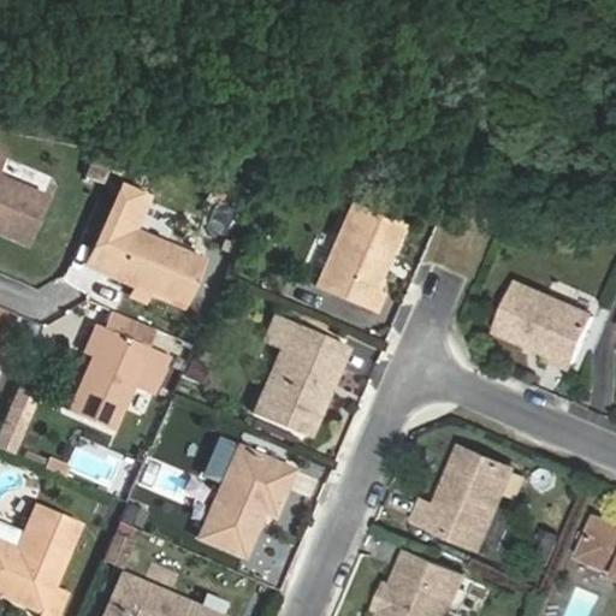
[(87,173),(105,179),(111,159),(94,153),(87,173)]
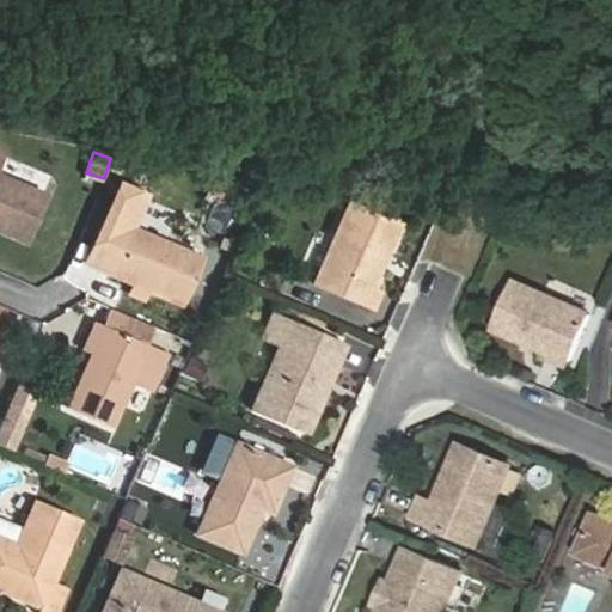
[(0,228),(29,242),(47,196),(0,176),(0,169),(5,157),(0,154),(0,228)]
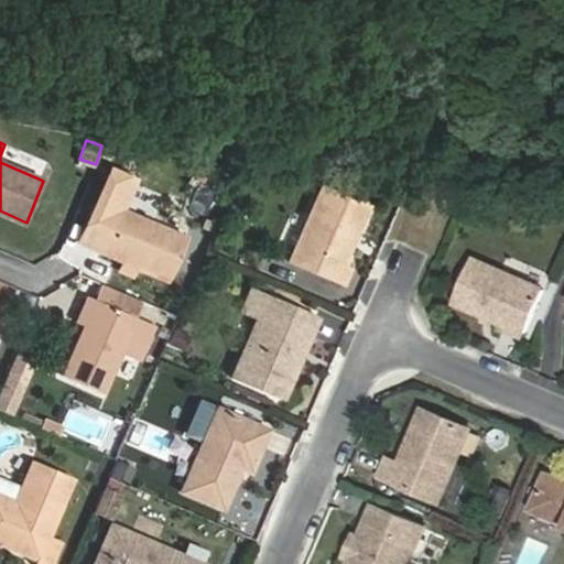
[(344,264),(369,205),(323,185),(290,262),(344,285),(350,268),(344,264)]
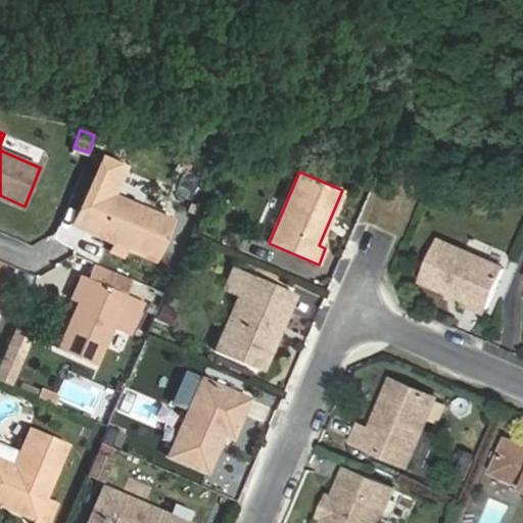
[(158,256),(174,222),(112,195),(97,231),(158,256)]
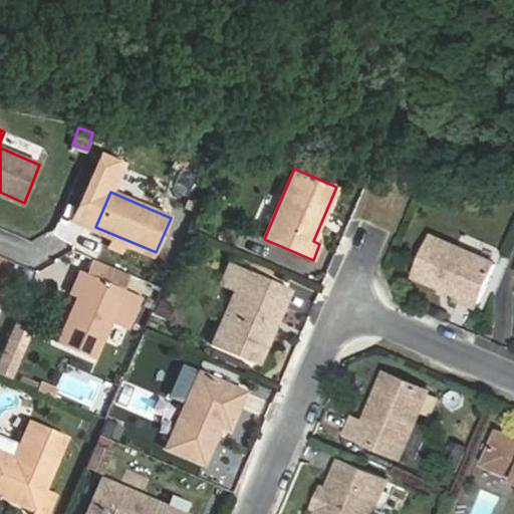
[(476,308),(496,264),(433,236),(415,277),(462,298),(461,301),(476,308)]
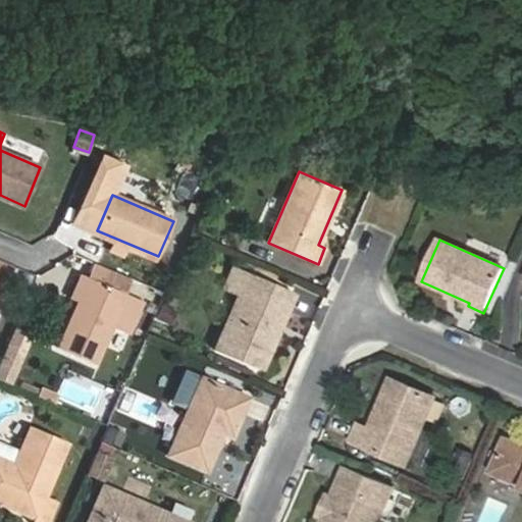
[(262,370),(294,293),(248,273),(215,350),(262,370)]
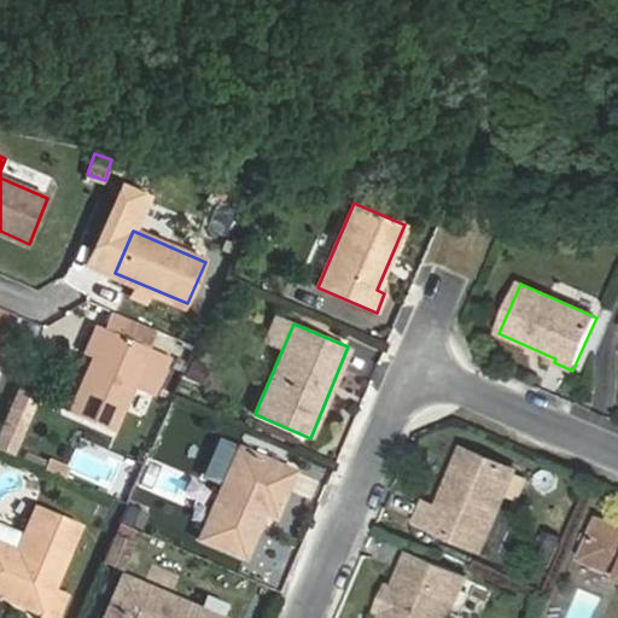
[(152,395),(168,356),(98,326),(85,355),(93,359),(70,412),(114,431),(133,386),(152,395)]
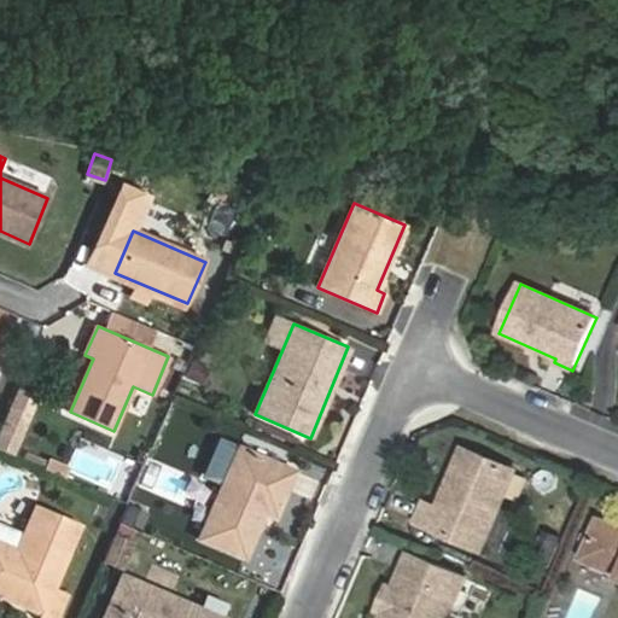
[(193,360),(186,378),(205,385),(213,367),(193,360)]
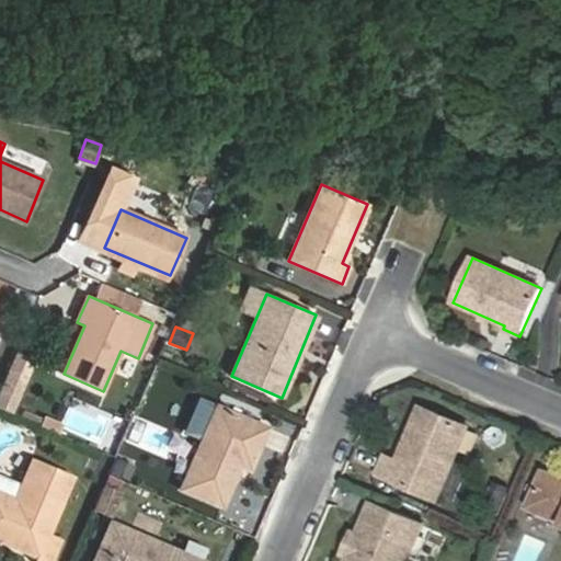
[(0,396),(18,403),(35,362),(14,353),(0,387),(0,396)]
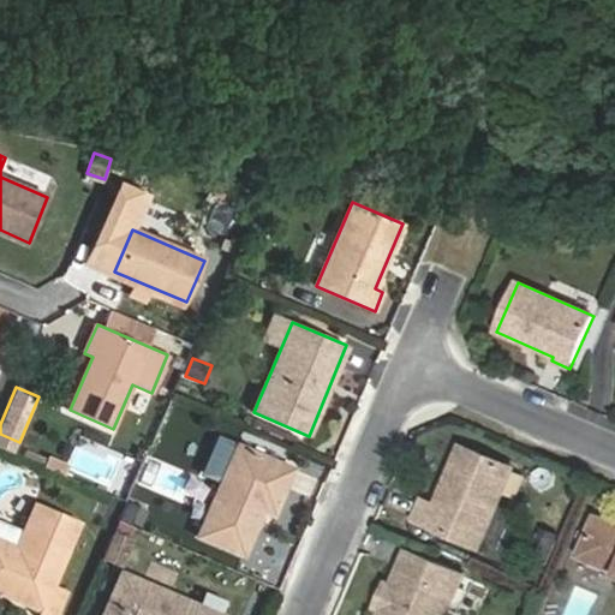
[(0,448),(13,454),(19,442),(0,434),(0,448)]
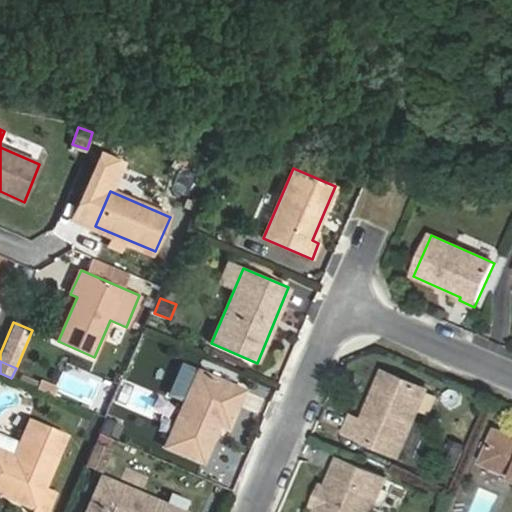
[(228,427),(244,391),(198,371),(166,446),(203,462),(219,424),(228,427)]
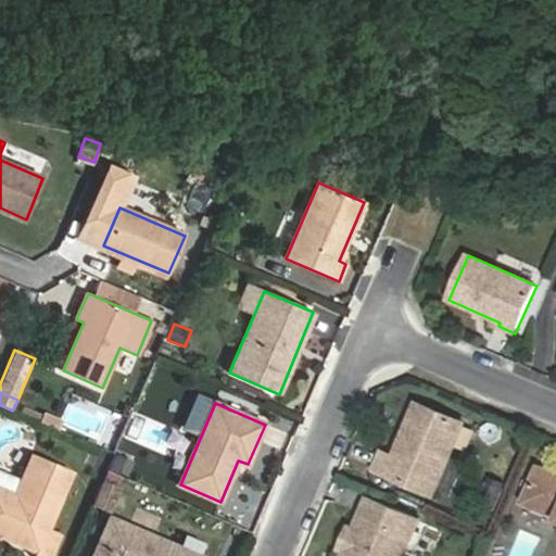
[(434,495),(465,424),(418,404),(395,457),(383,453),(376,469),(434,495)]
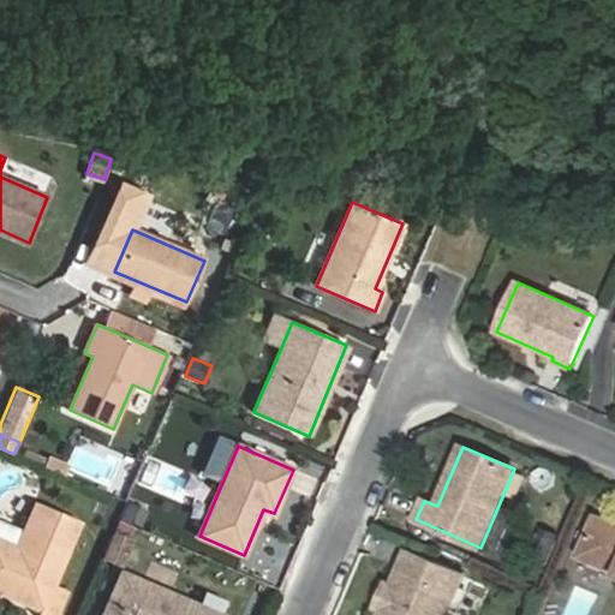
[(49,459),(46,467),(65,476),(69,467),(49,459)]
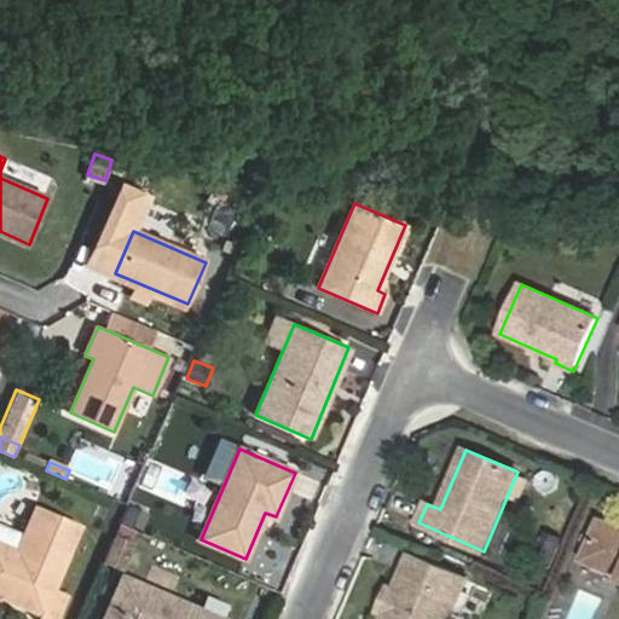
[(52,591),(79,527),(36,510),(18,553),(0,544),(0,594),(42,613),(40,618),(41,618),(56,618),(65,597),(52,591)]
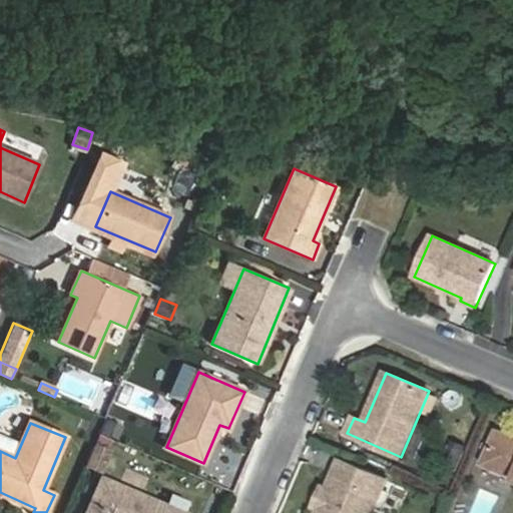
[(512,438),(498,432),(484,462),(512,474),(512,438)]
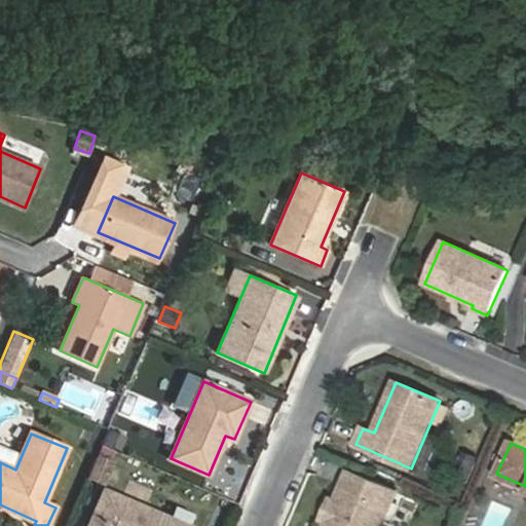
[(0,445),(0,458),(15,462),(19,450),(0,445)]
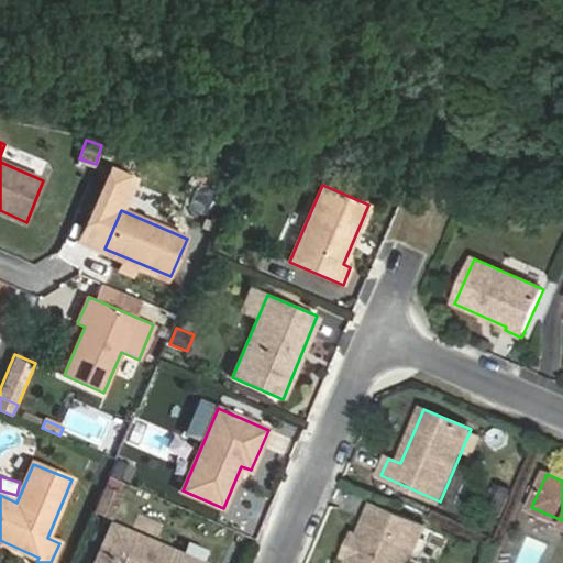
[(120,492),(105,486),(95,511),(109,518),(120,492)]
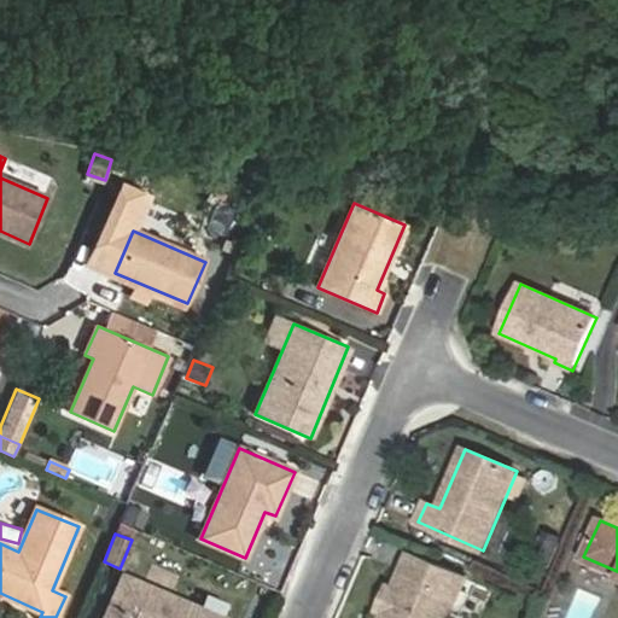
[(445,617),(452,617),(467,579),(410,557),(396,589),(402,606),(385,613),(383,617),(445,617)]
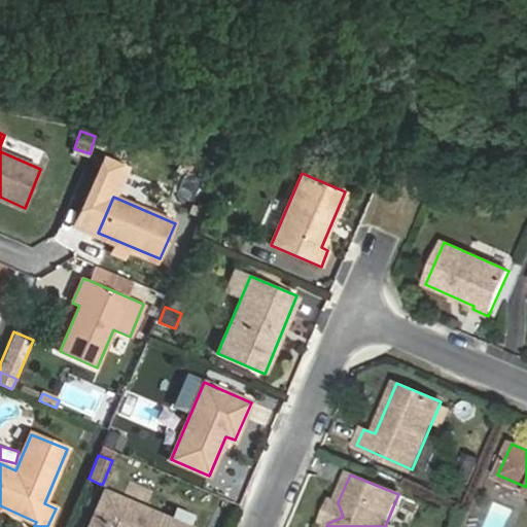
[(183,526),(105,493),(90,526),(183,526)]
